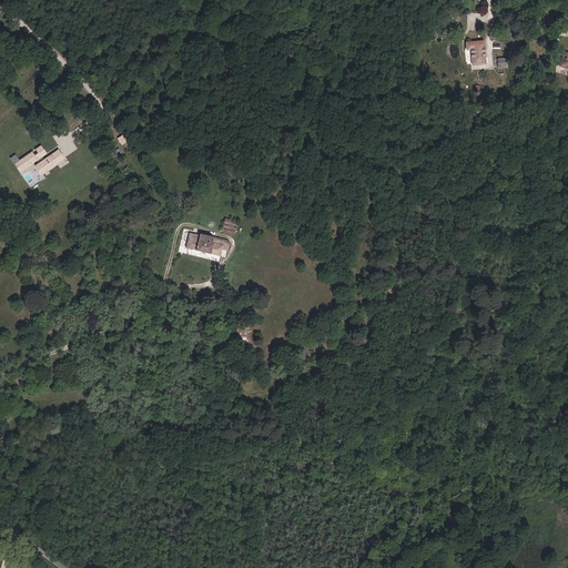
[(465,43),(465,50),(469,49),(472,66),(485,64),(483,42),(465,43)]
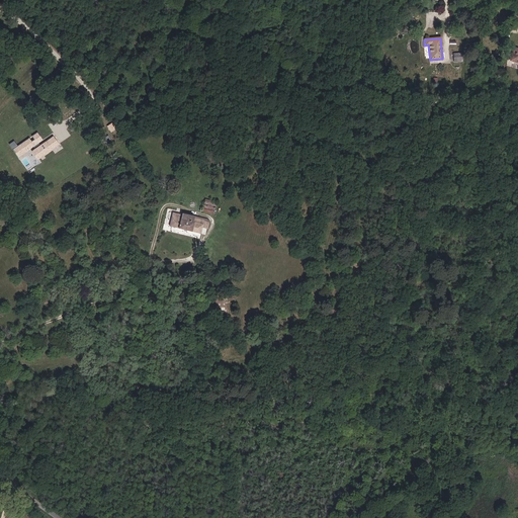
[(32,136),(32,137),(19,146),(15,141),(11,144),(19,157),(45,140),(39,132),(32,136)]
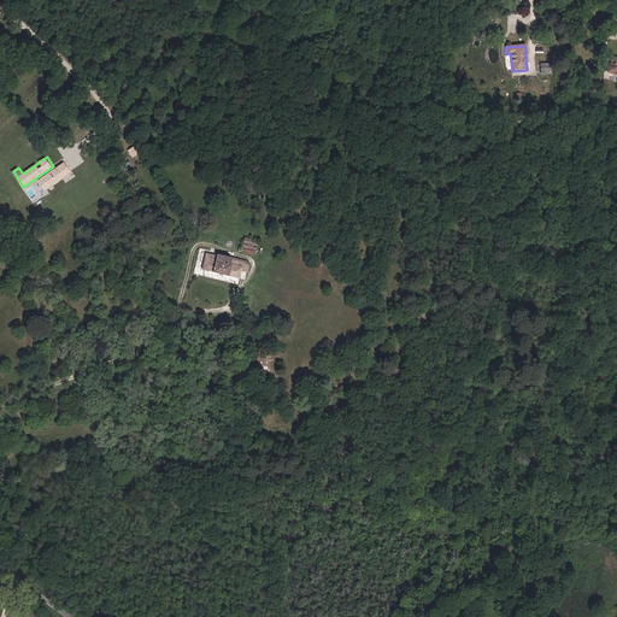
[(43,191),(70,172),(64,164),(40,180),(43,184),(41,187),(43,191)]
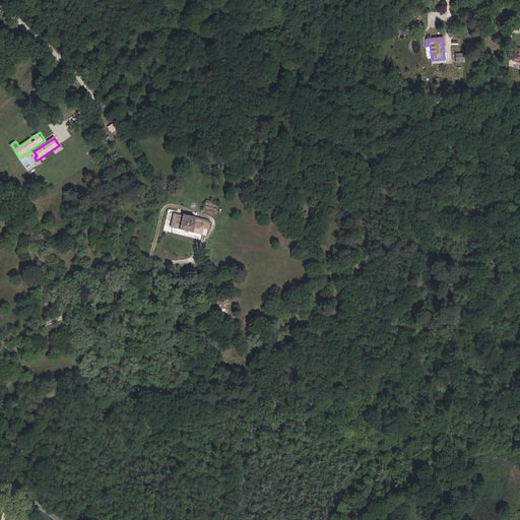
[(217,214),(218,203),(207,202),(206,213),(217,214)]
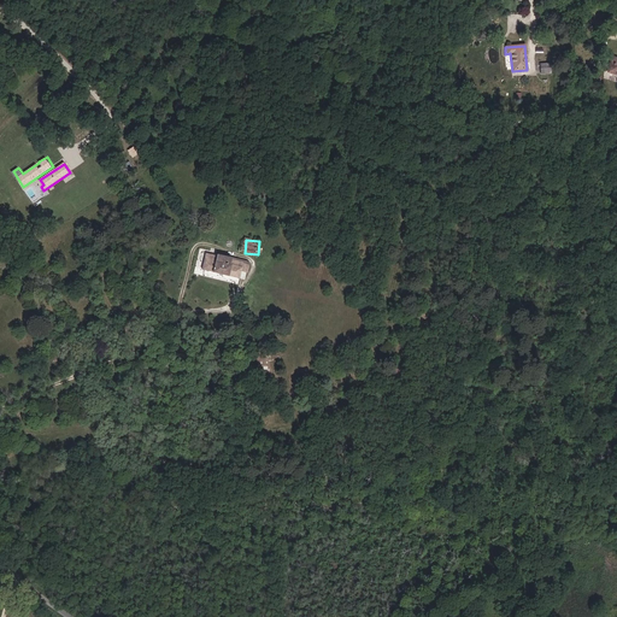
[(227,257),(217,256),(217,257),(209,256),(207,254),(204,270),(241,278),(242,271),(248,272),(250,264),(247,262),(231,258),(230,262),(227,260),(227,257)]
